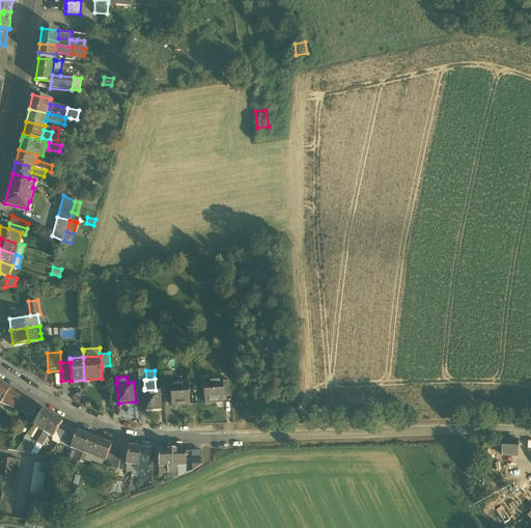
[(204,389),(205,400),(224,399),(224,394),(222,380),(222,379),(215,379),(215,381),(205,381),(206,389),(204,389)]
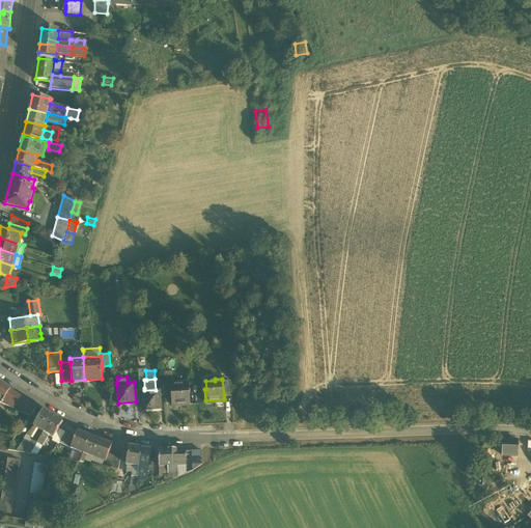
[(222,380),(224,394),(231,394),(230,379),(222,380)]
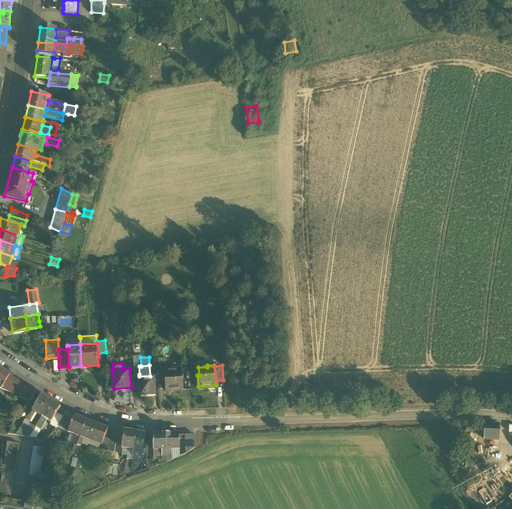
[(9,373),(2,368),(1,369),(0,370),(0,379),(2,380),(0,385),(1,386),(9,373)]
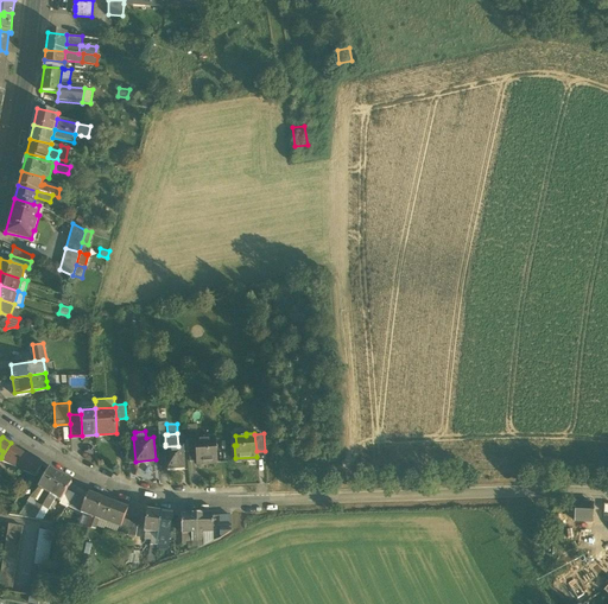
[(196,459),(197,462),(217,461),(216,447),(214,447),(214,439),(204,439),(204,438),(196,438),(195,438),(196,445),(196,459)]
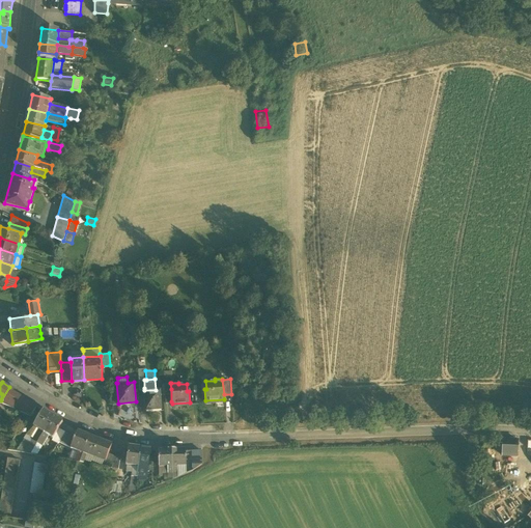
[(30,414),(36,405),(9,387),(1,400),(30,414)]
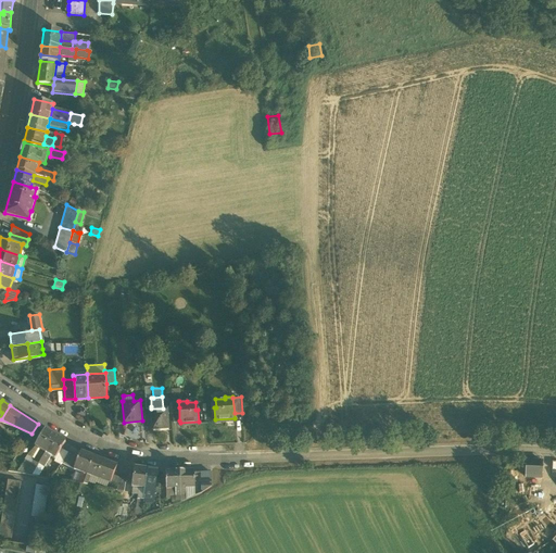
[(167,407),(163,409),(151,409),(152,428),(168,427),(167,407)]
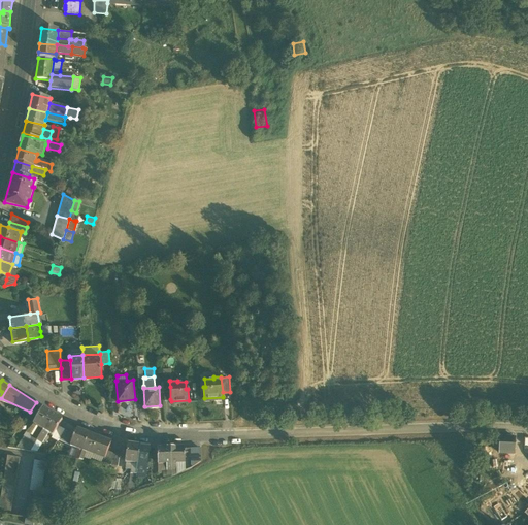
[(31,435),(36,438),(53,412),(43,405),(32,422),(33,422),(37,424),(31,435)]
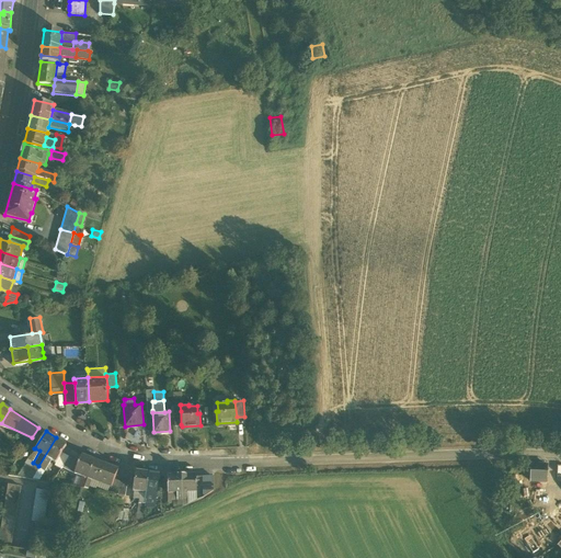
[(66,444),(56,437),(38,466),(44,469),(52,458),(56,460),(63,451),(66,444)]
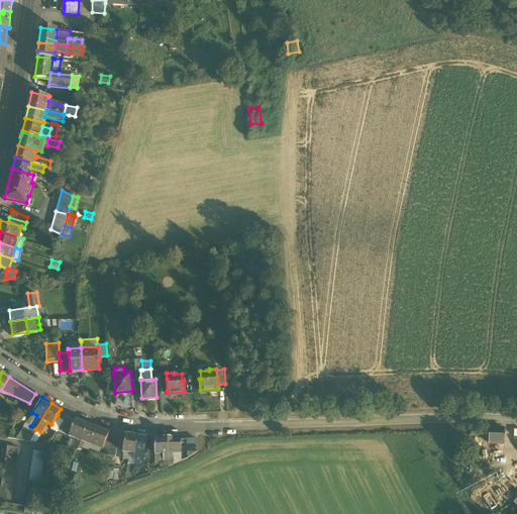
[(25,421),(22,425),(28,428),(30,426),(36,415),(32,413),(25,421)]
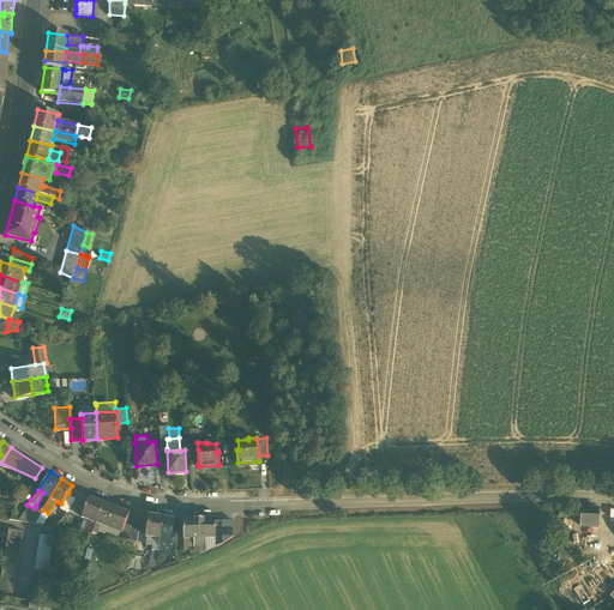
[(66,509),(67,507),(74,496),(68,493),(61,503),(60,506),(66,509)]
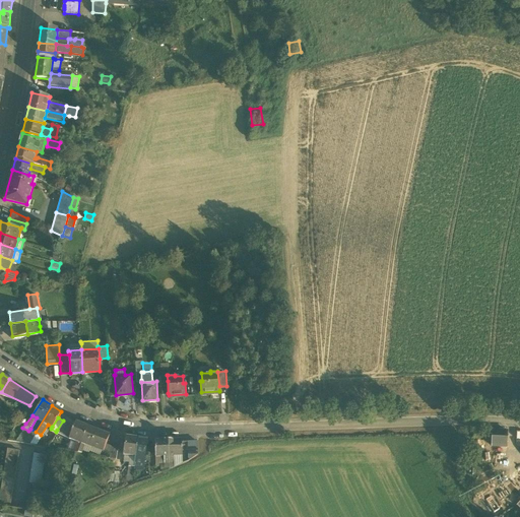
[(76,450),(77,450),(81,442),(87,424),(76,419),(73,427),(69,437),(71,438),(77,440),(73,449),(73,450),(76,450)]
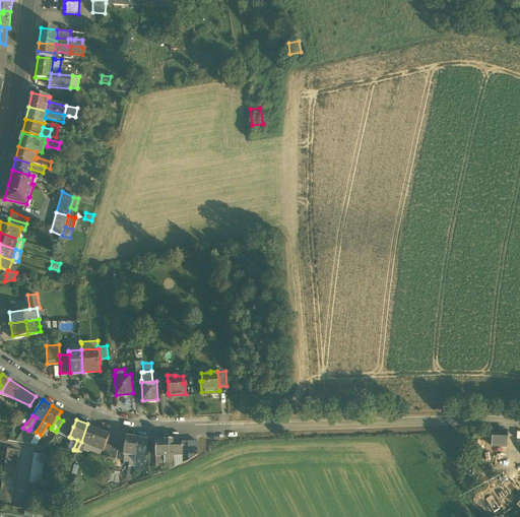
[(73,427),(63,421),(57,430),(69,437),(73,427)]
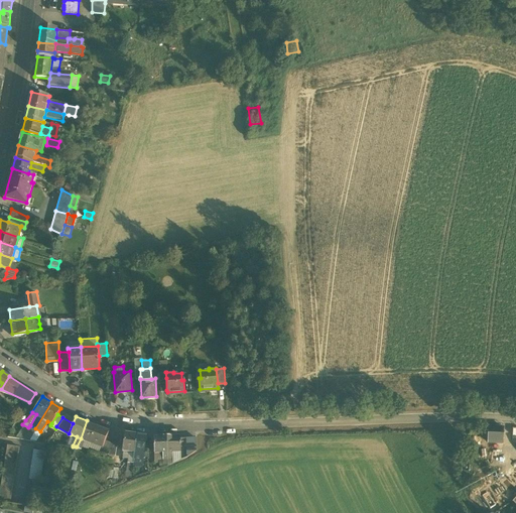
[(90,441),(91,440),(97,424),(87,420),(81,438),(84,439),(90,441)]
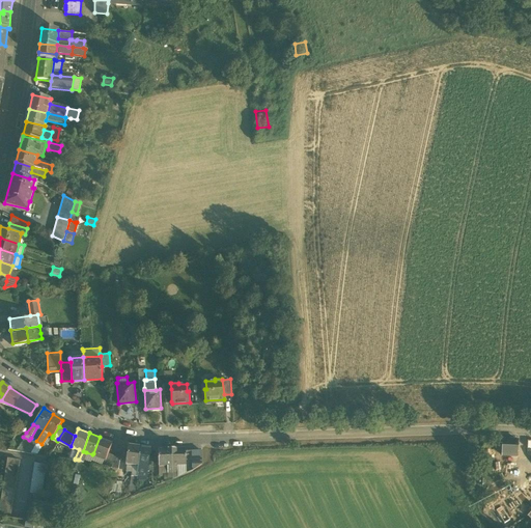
[(21,450),(30,451),(36,441),(31,438),(29,440),(23,437),(16,449),(21,450)]
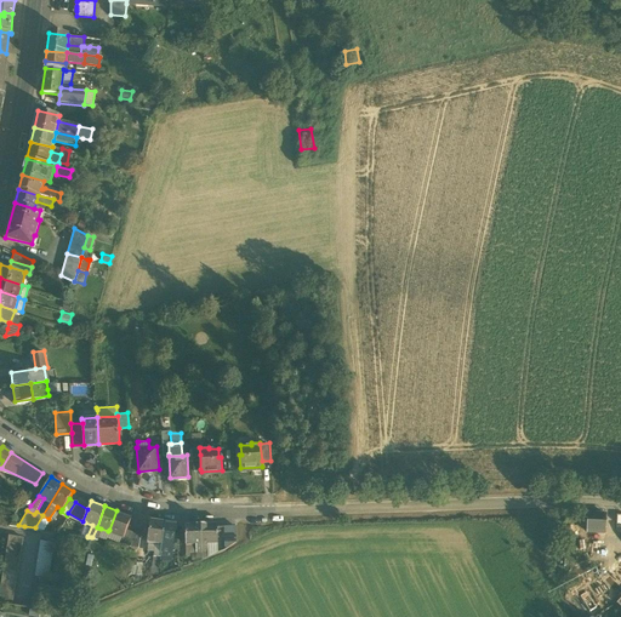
[(131,516),(117,510),(109,530),(121,535),(124,536),(127,527),(131,516)]
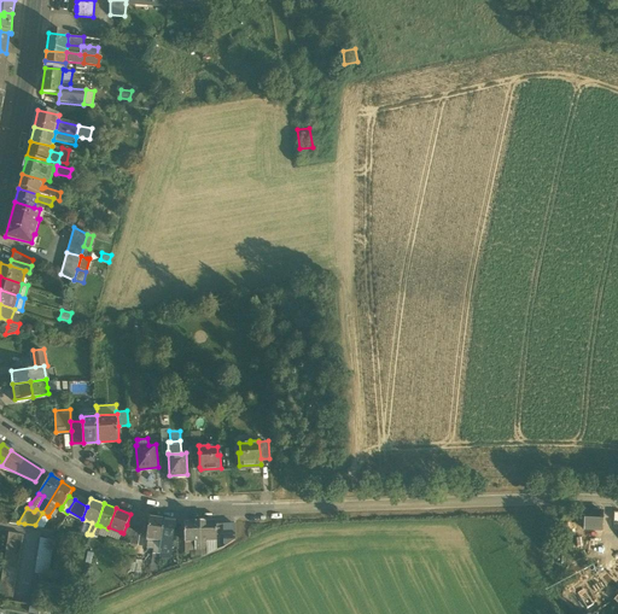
[(617,509),(584,508),(583,525),(602,526),(604,524),(617,524),(617,509)]
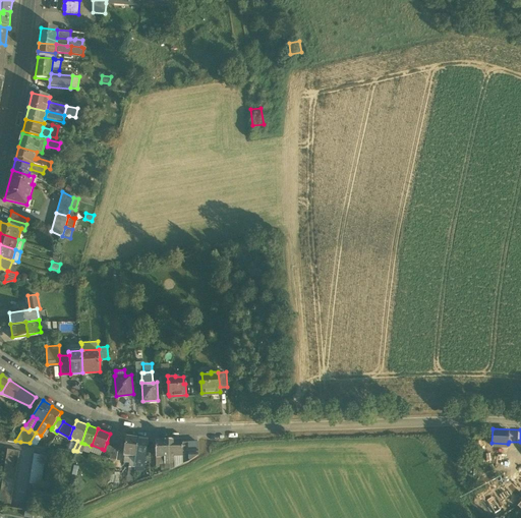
[(30,443),(36,444),(41,436),(36,433),(30,443)]
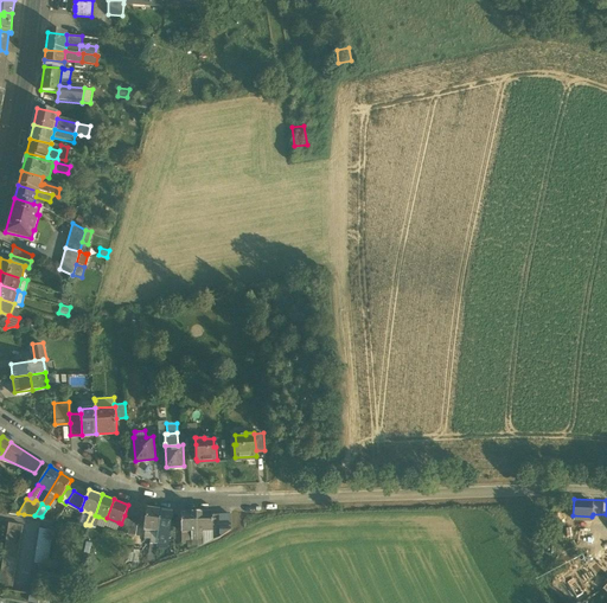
[(151,541),(157,543),(161,510),(147,507),(144,528),(145,528),(144,536),(151,537),(151,541)]
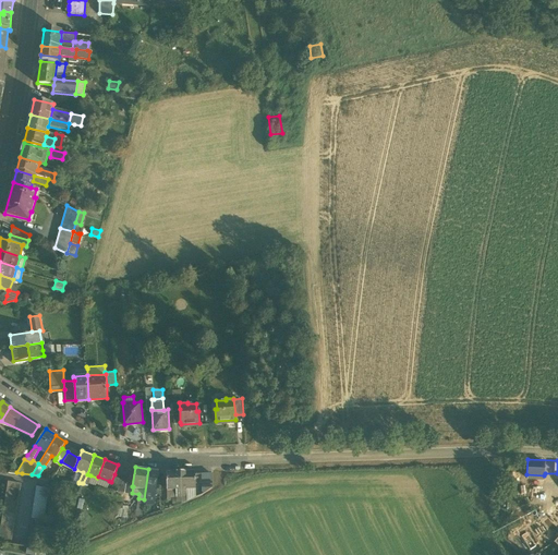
[(158,470),(148,469),(144,499),(154,501),(158,470)]
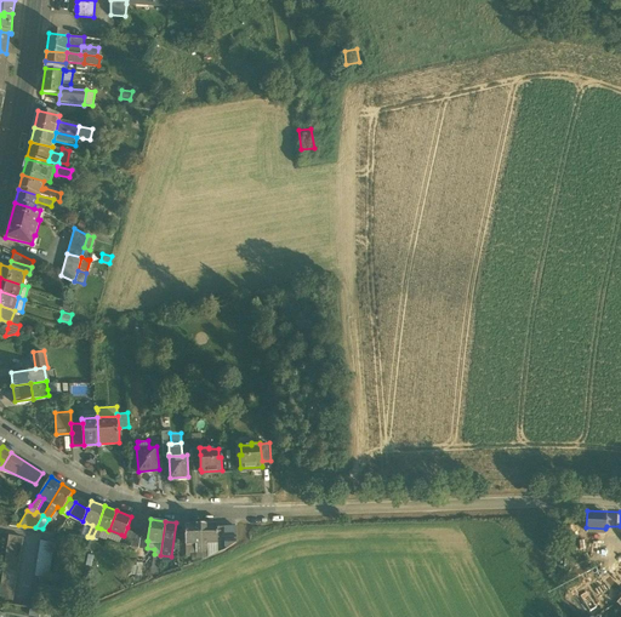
[(92,525),(85,523),(80,532),(87,536),(92,525)]
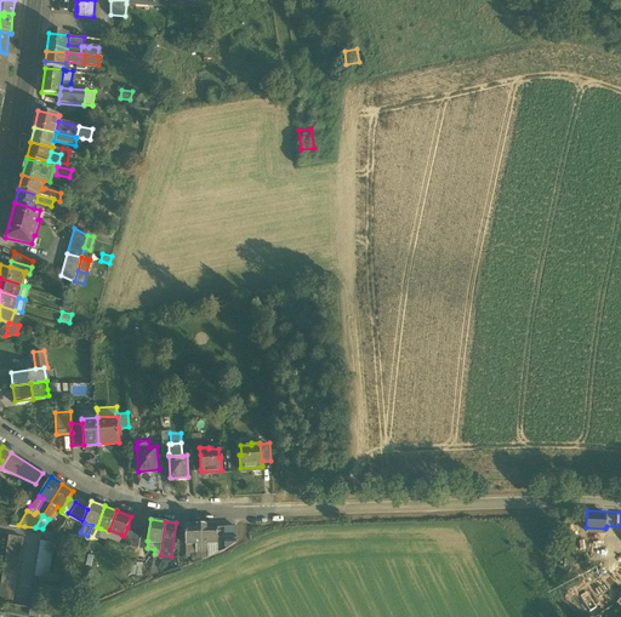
[(195,550),(201,550),(201,523),(186,523),(186,543),(195,542),(195,550)]
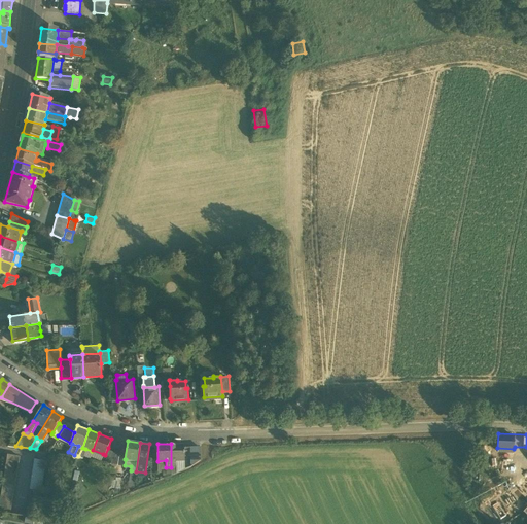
[(184,444),(171,444),(171,467),(176,467),(176,460),(184,460),(184,444)]
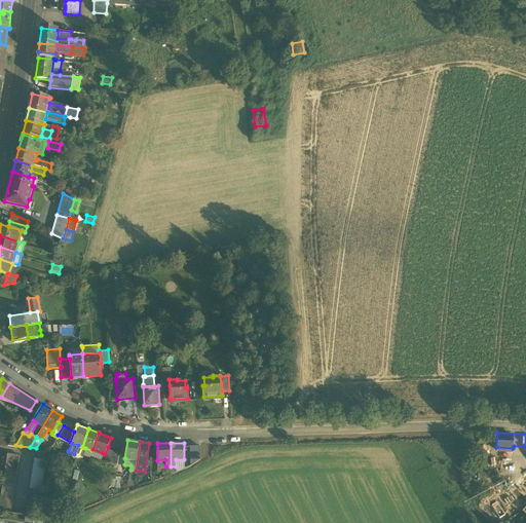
[(190,445),(190,463),(200,457),(199,444),(190,445)]
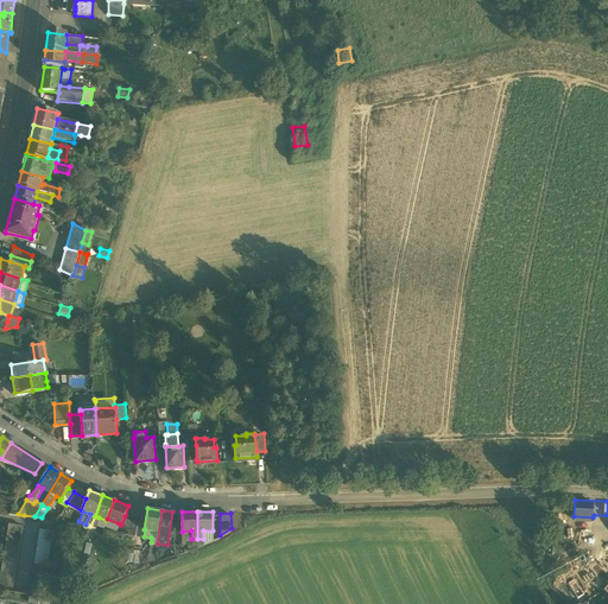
[(99,517),(96,525),(103,527),(105,525),(116,529),(119,523),(107,519),(106,520),(99,517)]
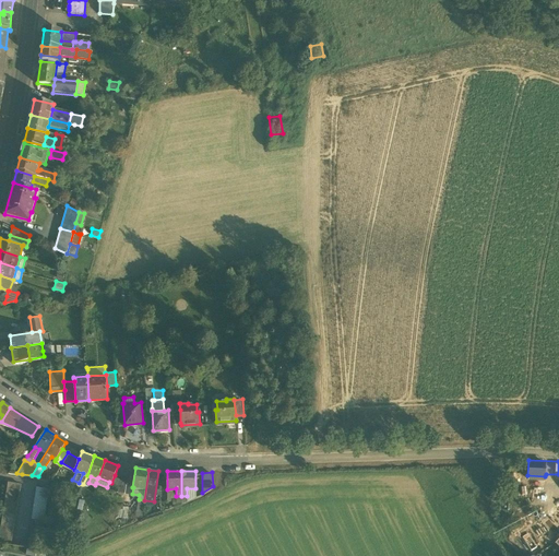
[(118,491),(125,492),(127,478),(120,477),(118,486),(118,491)]
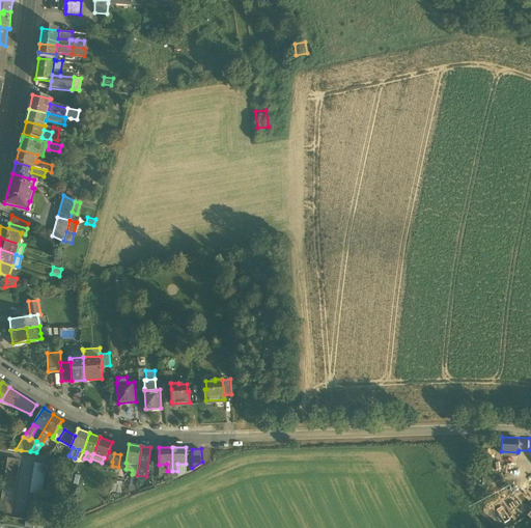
[(167,464),(159,465),(159,475),(165,475),(165,474),(167,473),(167,471),(167,464)]
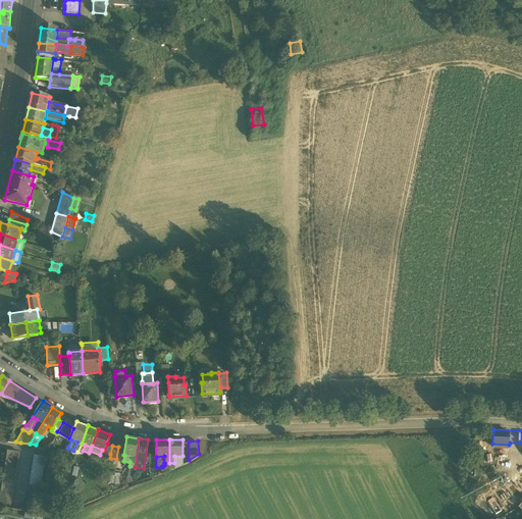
[(174,463),(175,466),(184,463),(183,456),(174,456),(174,463)]
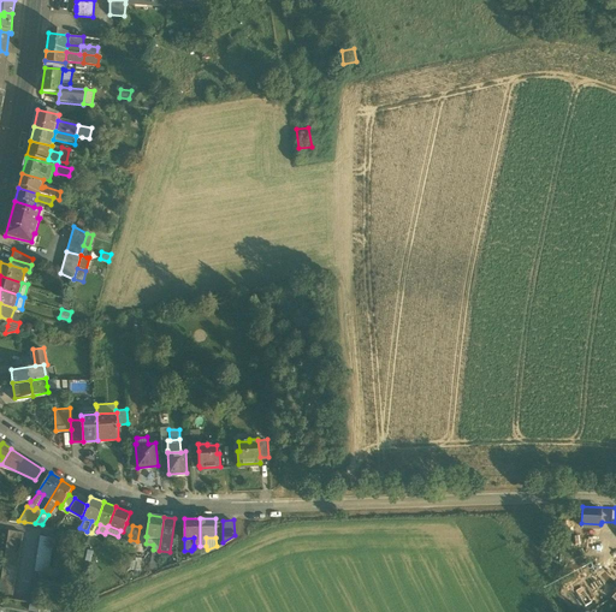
[(132,569),(140,570),(143,557),(135,556),(132,569)]
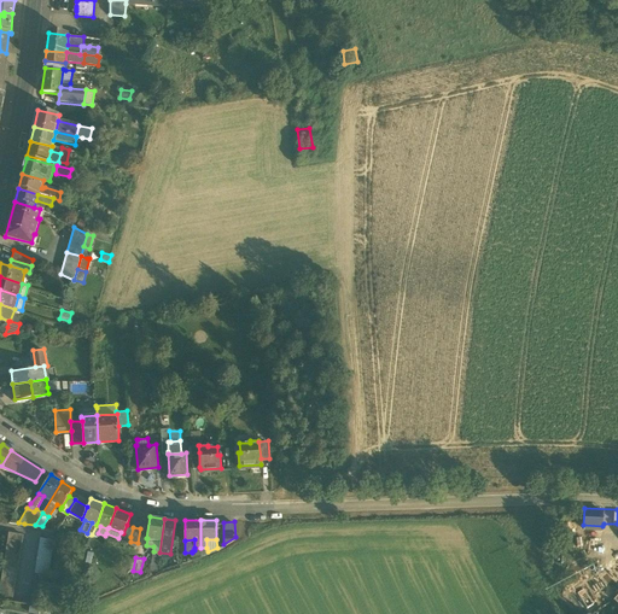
[(595,596),(617,582),(612,574),(608,568),(577,589),(589,608),(599,602),(595,596)]
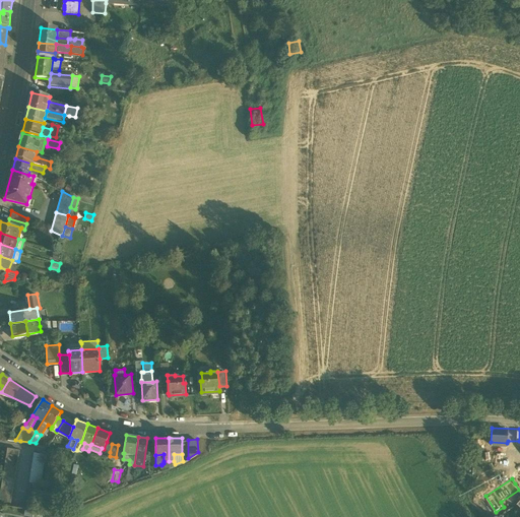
[(0,503),(10,505),(11,500),(0,497),(0,503)]
